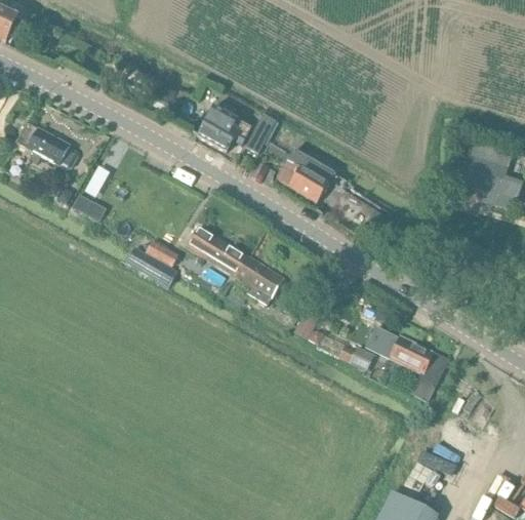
[(0,40),(4,42),(14,23),(16,18),(0,11),(0,40)]
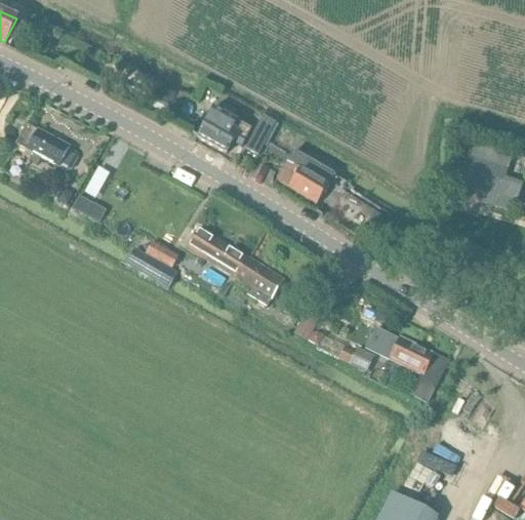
[(162,85),(156,96),(170,103),(175,91),(162,85)]
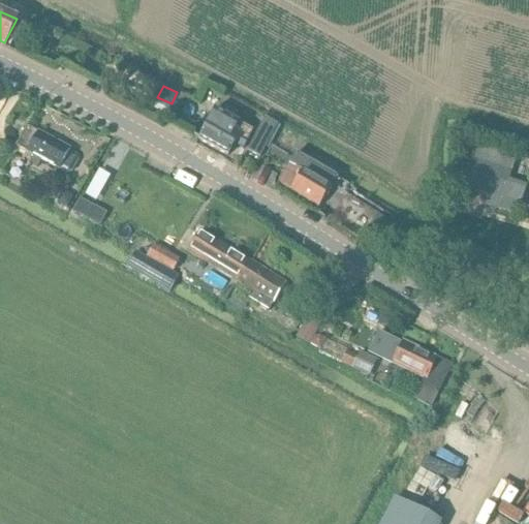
[(206,123),(197,136),(226,153),(234,141),(242,146),(247,139),(246,137),(249,132),(251,127),(215,108),(211,115),(210,117),(206,123)]
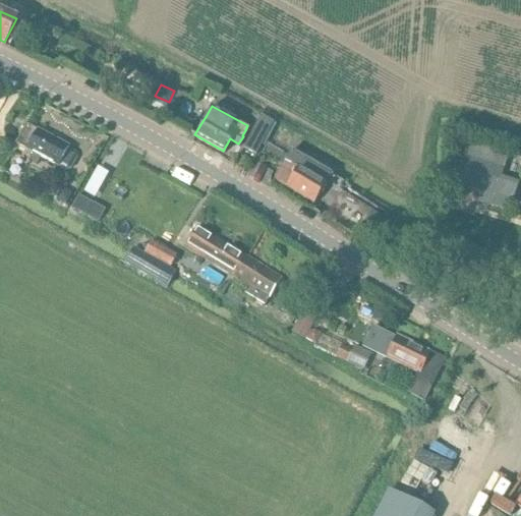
[(71,166),(77,154),(75,149),(67,145),(67,144),(25,122),(14,142),(32,152),(29,157),(38,162),(41,156),(58,165),(58,163),(66,167),(71,166)]
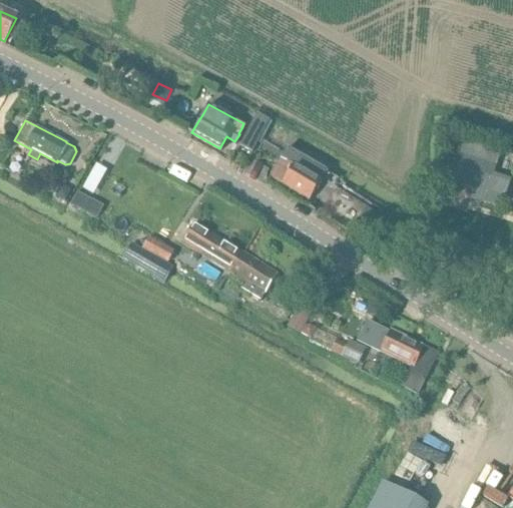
[(246,132),(240,143),(251,149),(258,138),(246,132)]
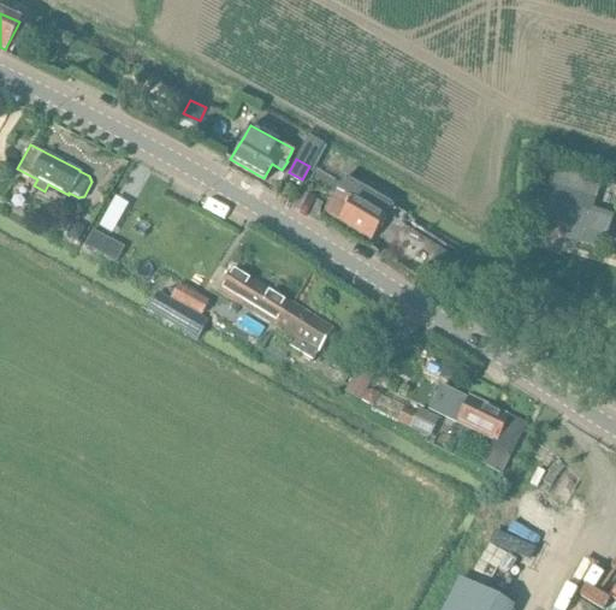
[(602,248),(606,235),(612,217),(591,209),(602,179),(555,164),(538,214),(568,224),(564,235),(602,248)]
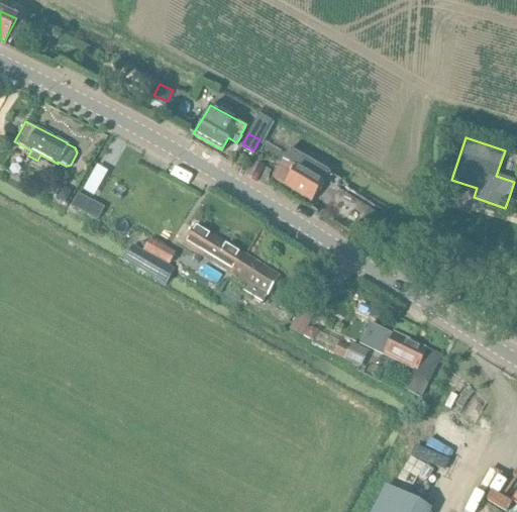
[(283,159),(272,177),(283,184),(311,200),(323,181),(323,180),(327,173),(329,169),(301,154),(289,147),(283,158),(283,159)]
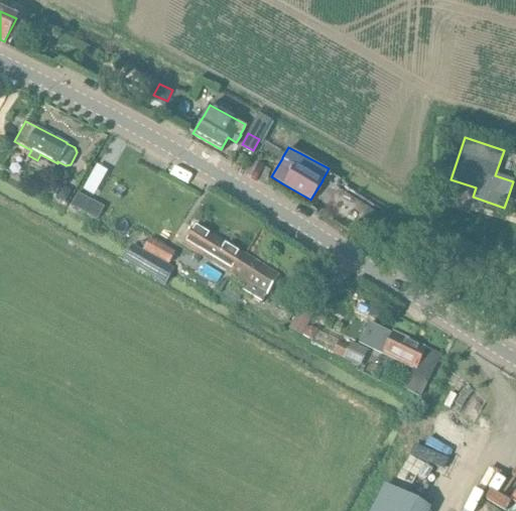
[(56,179),(50,193),(65,200),(72,187),(56,179)]
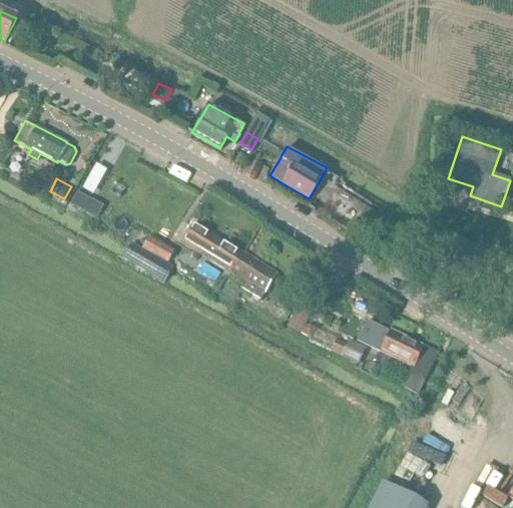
[(91,195),(82,210),(94,217),(103,202),(91,195)]
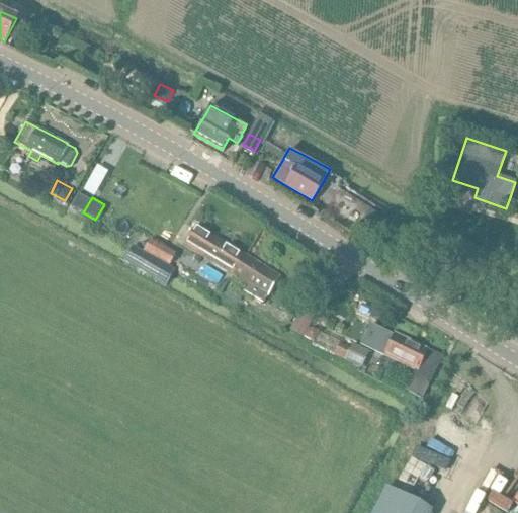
[(375,234),(386,218),(368,206),(358,223),(375,234)]
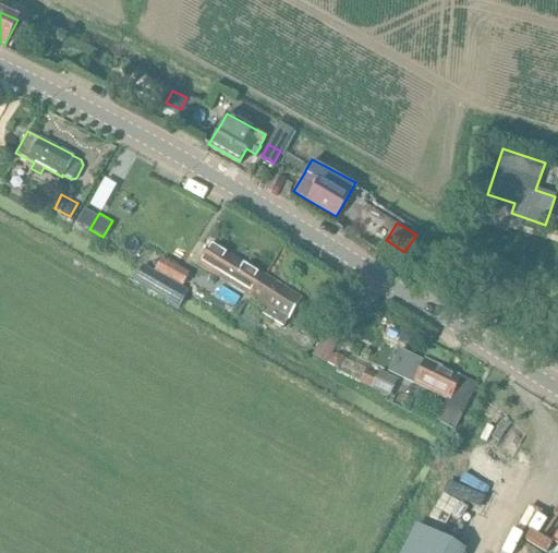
[(246,295),(261,271),(211,240),(195,263),(246,295)]
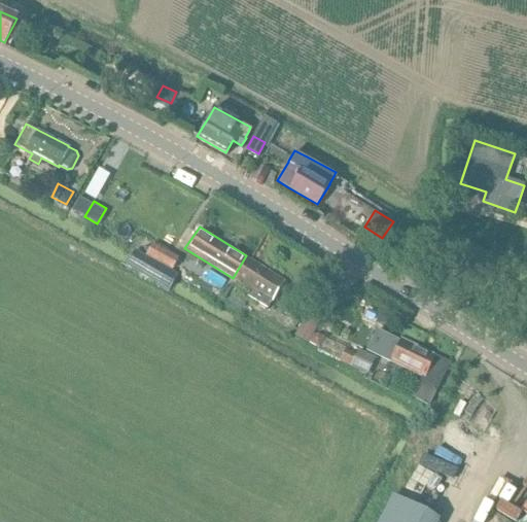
[(171,268),(178,255),(152,241),(145,252),(155,258),(171,268)]
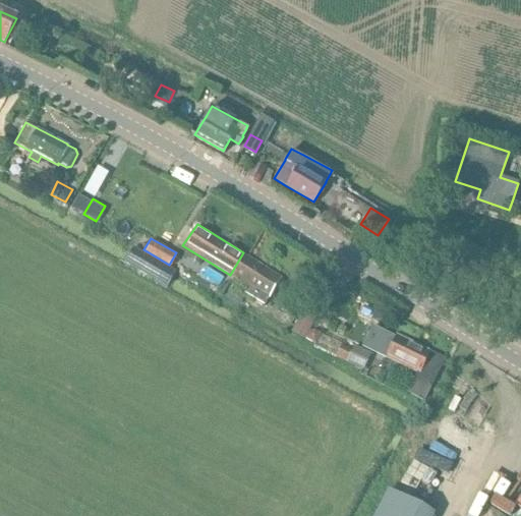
[(133,243),(124,261),(145,272),(154,255),(143,249),(133,243)]
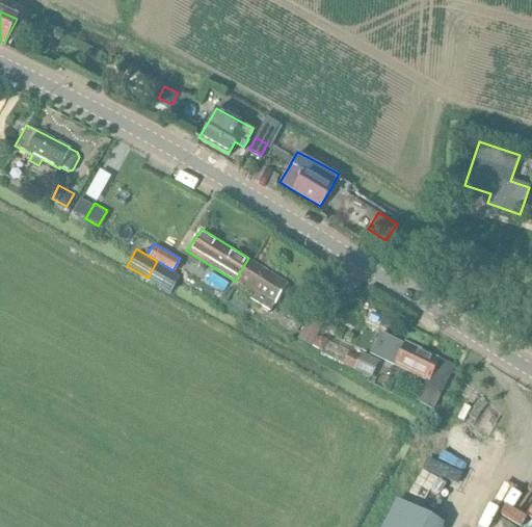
[(248,258),(235,281),(238,283),(251,290),(248,297),(269,310),(287,283),(248,258)]
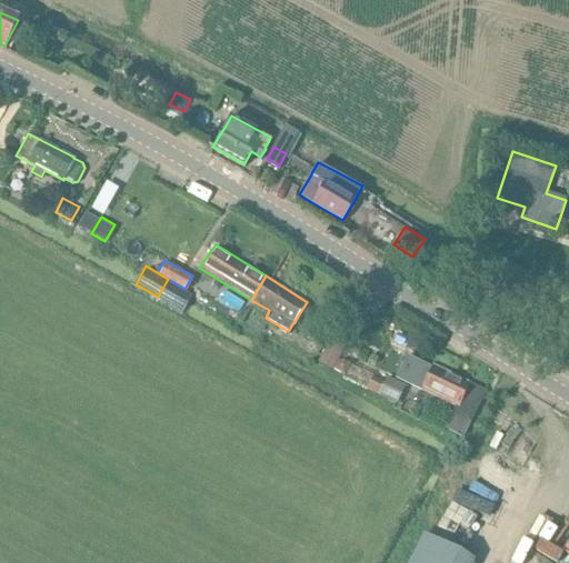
[(317,342),(325,328),(313,321),(305,335),(317,342)]
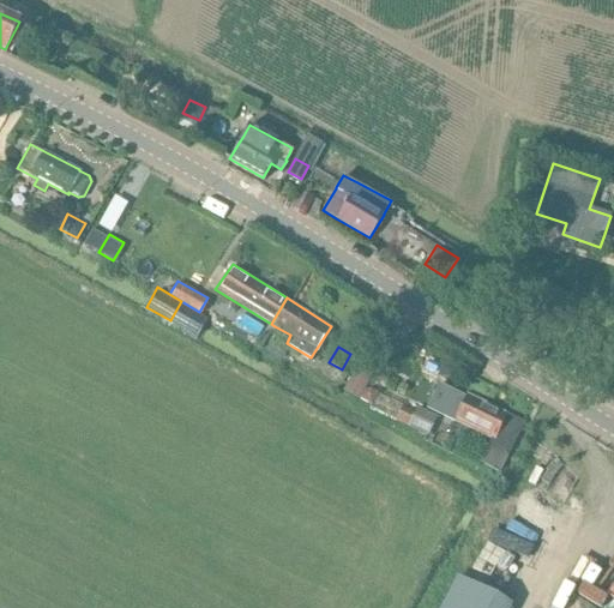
[(462,357),(456,369),(470,377),(476,365),(462,357)]
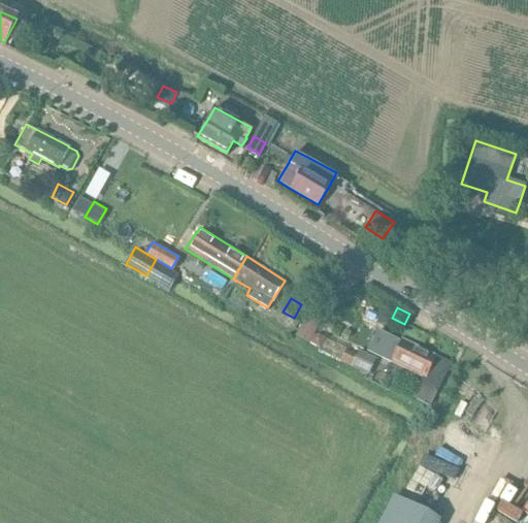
[(312,319),(300,312),(289,330),(301,337),(312,319)]
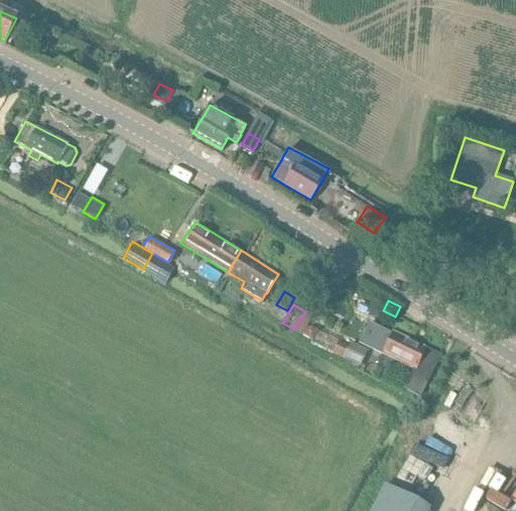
[(369,320),(359,341),(381,352),(382,351),(411,365),(412,366),(408,374),(402,386),(414,391),(418,393),(424,382),(438,352),(435,351),(422,344),(392,329),(391,331),(369,320)]
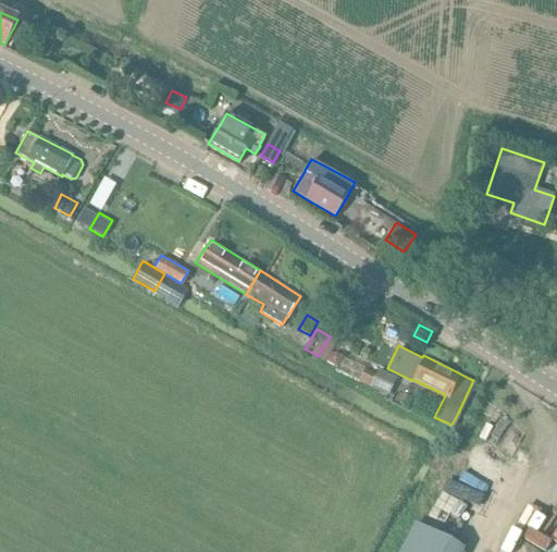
[(376,371),(366,366),(359,380),(370,384),(370,385),(388,394),(390,392),(400,397),(404,390),(400,383),(395,381),(397,376),(379,367),(376,371)]
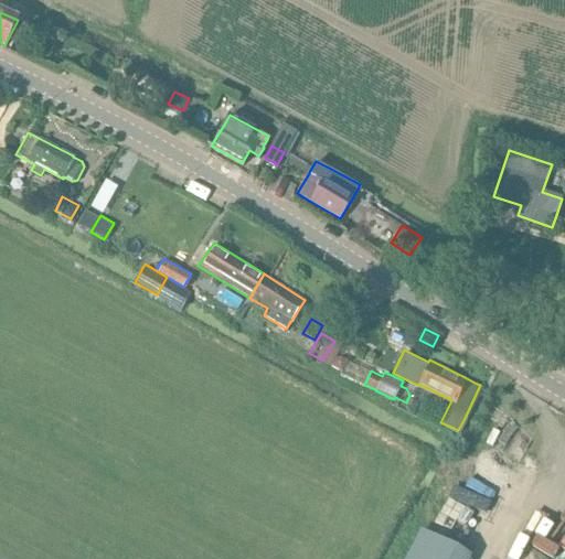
[(422,529),(405,558),(468,558),(470,555),(422,529)]
